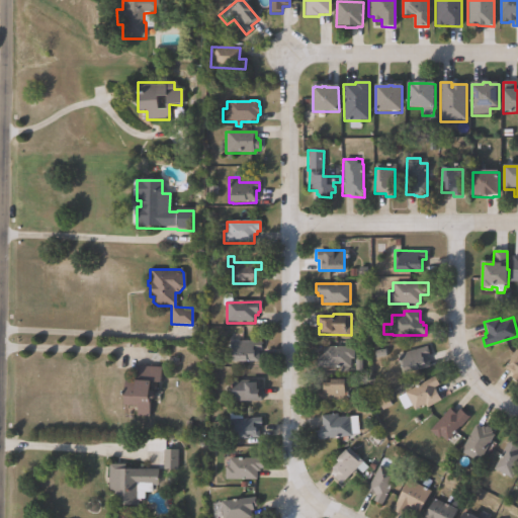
[(237,338),(237,342),(261,342),(261,351),(257,351),(257,364),(233,364),(233,363),(229,363),(230,338),(237,338)]
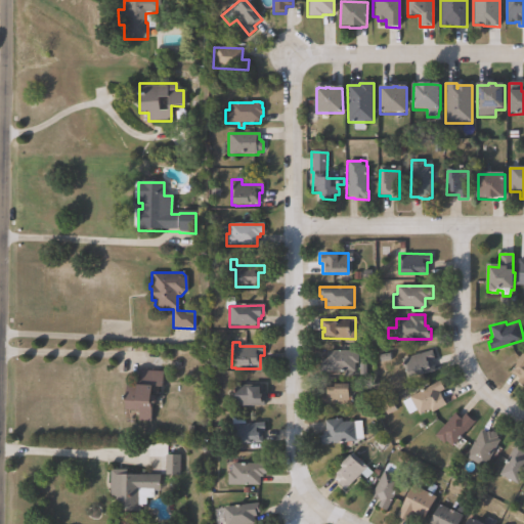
[(351,372),(351,377),(343,377),(343,372),(319,372),(319,358),(325,358),(325,350),(356,350),(356,362),(353,362),(353,372),(351,372)]
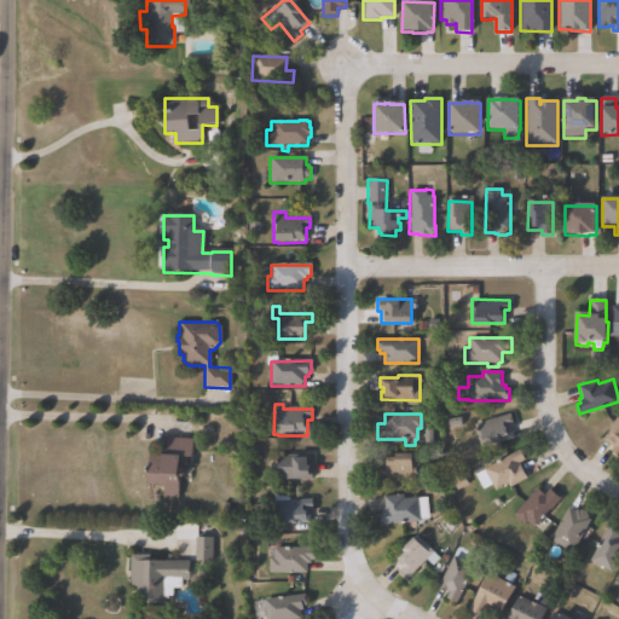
[(512,438),(480,446),(474,423),(510,414),(513,424),(509,426),(512,438)]
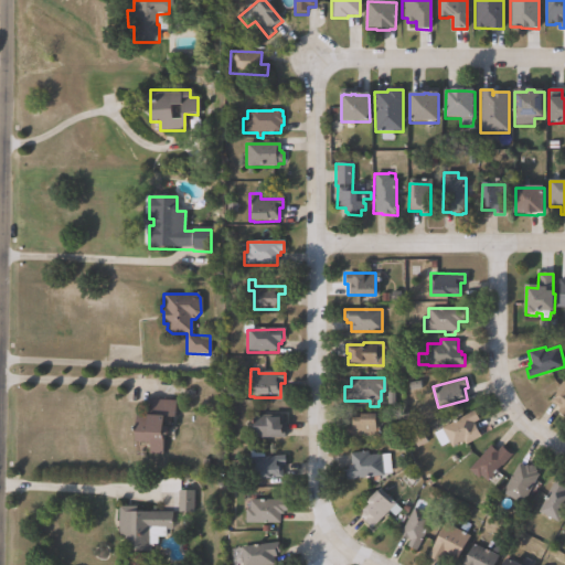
[(564,416),(557,411),(560,408),(550,401),(564,379),(564,416)]
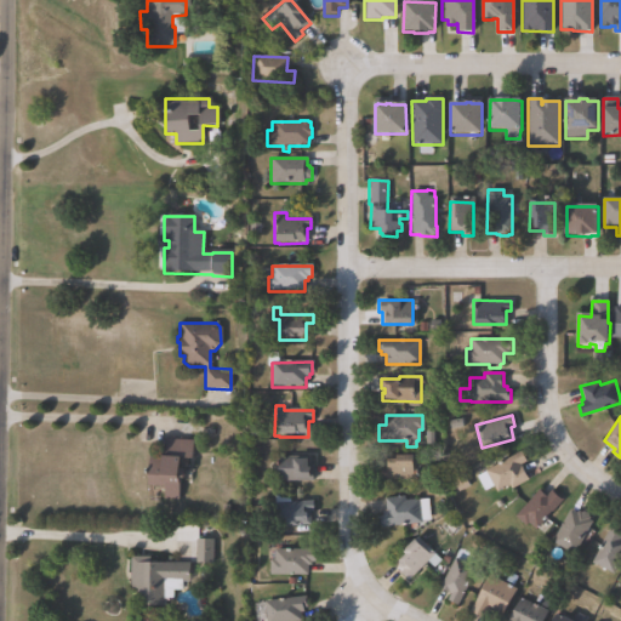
[(192,440),(191,457),(184,456),(183,478),(178,477),(177,500),(164,499),(165,485),(148,484),(151,454),(161,455),(163,438),(192,440)]
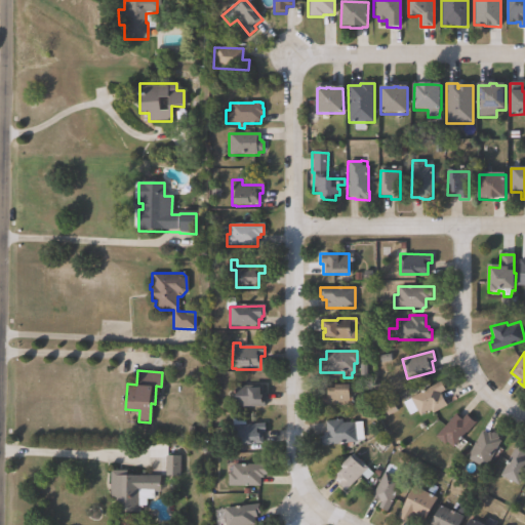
[(446,405),(432,413),(431,410),(419,415),(417,411),(410,414),(403,402),(410,398),(409,397),(440,380),(445,390),(440,393),(446,405)]
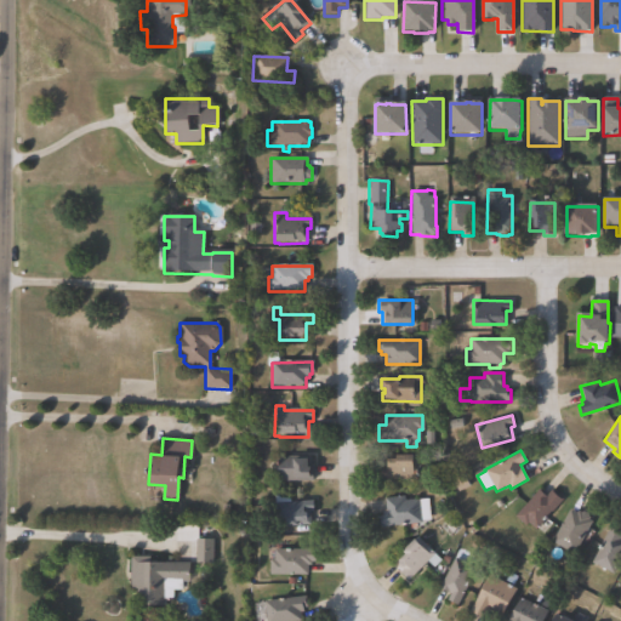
[(412,454),(412,455),(416,455),(416,479),(380,479),(380,467),(383,467),(383,457),(396,457),(396,454),(412,454)]
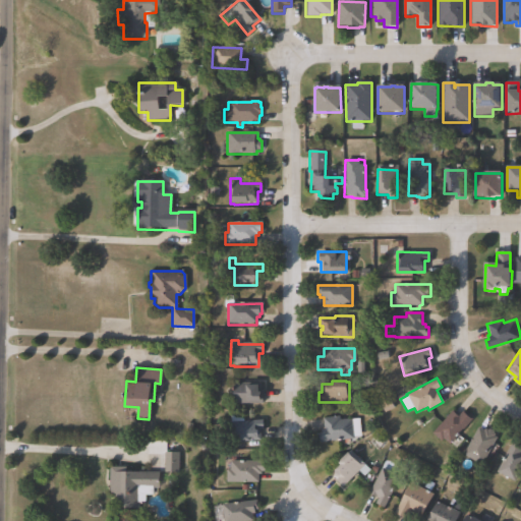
[(258,382),(259,390),(262,390),(263,403),(233,404),(232,385),(251,384),(251,383),(258,382)]
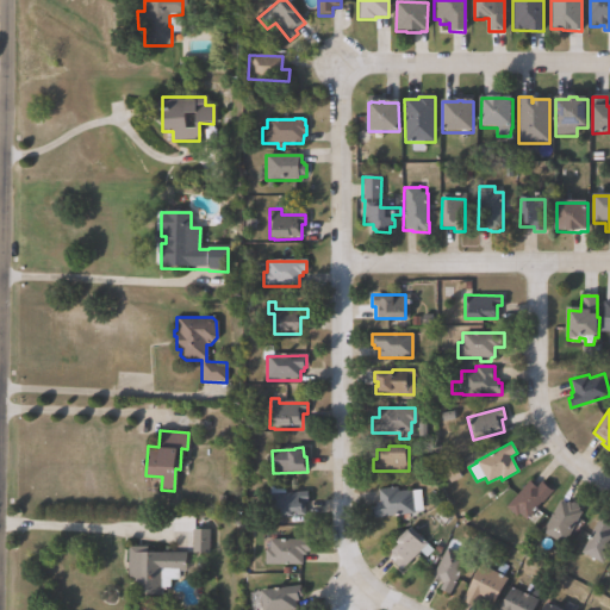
[(529,480),(536,486),(541,481),(552,491),(526,520),(520,512),(516,516),(505,506),(529,480)]
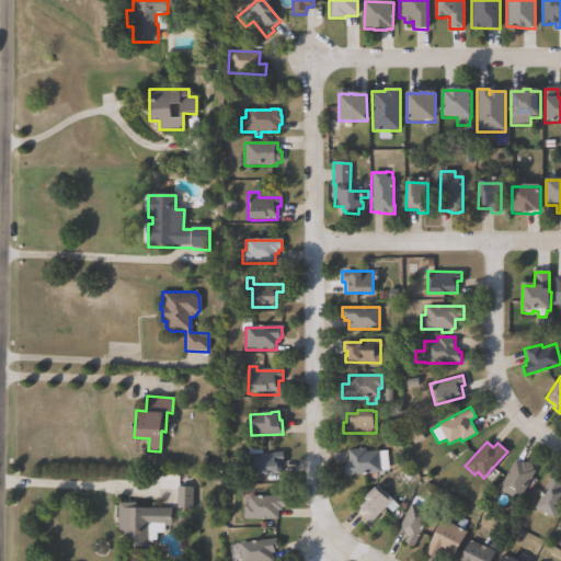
[(365,448),(365,451),(386,450),(387,469),(379,470),(379,472),(343,476),(342,465),(345,465),(345,461),(347,461),(346,449),(365,448)]
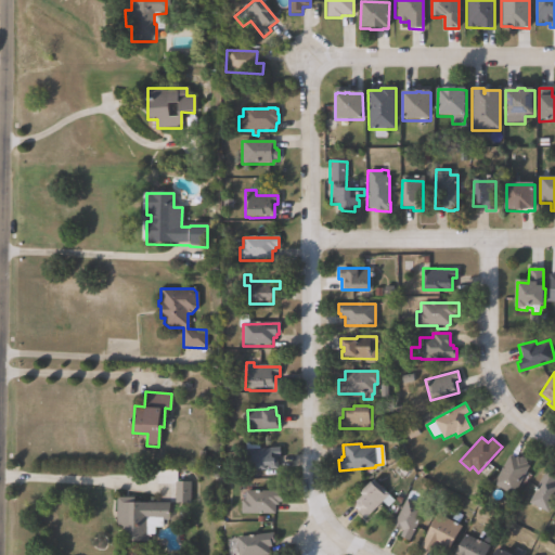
[(275,456),(275,462),(276,462),(276,468),(250,470),(249,456),(246,456),(245,449),(279,447),(280,456),(275,456)]
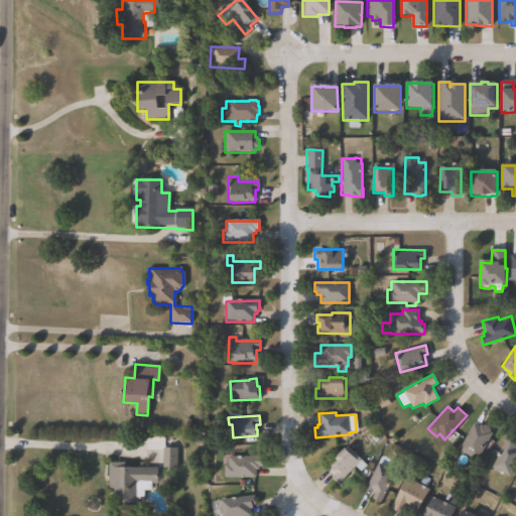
[(473,423),(479,426),(480,424),(483,425),(485,425),(488,426),(489,429),(490,429),(489,431),(491,432),(477,460),(459,450),(473,423)]
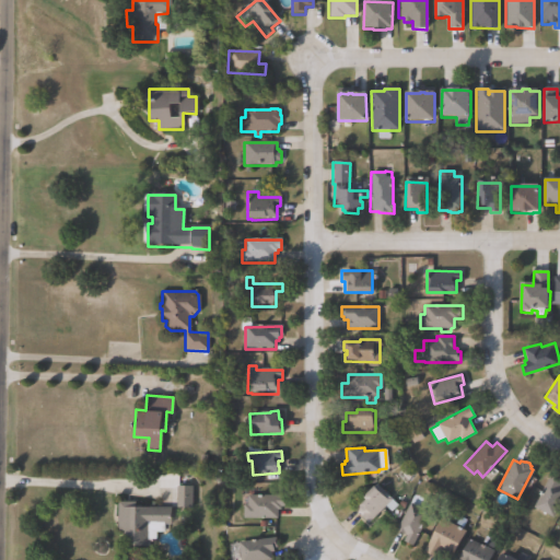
[(559,502),(552,517),(534,508),(550,474),(559,478),(558,481),(559,482),(559,502)]
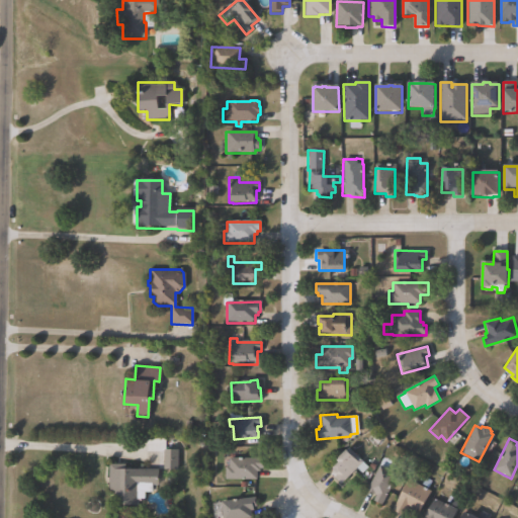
[(361,462),(339,483),(333,477),(335,476),(328,467),(336,459),(335,459),(348,447),(361,462)]
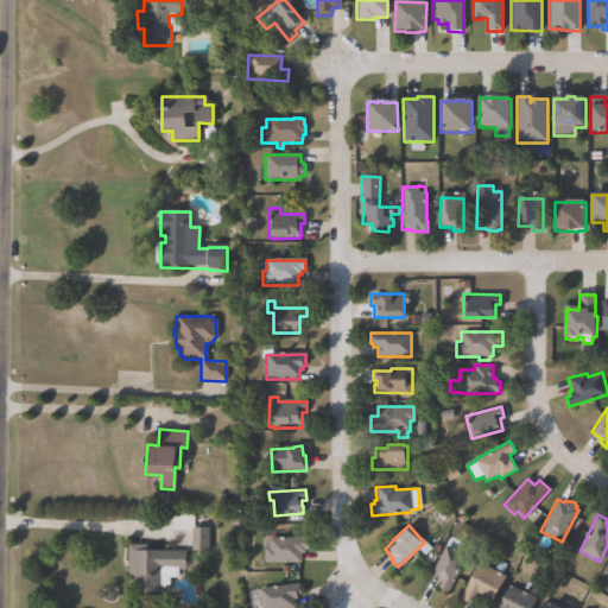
[(207,550),(191,550),(191,527),(207,527),(207,550)]
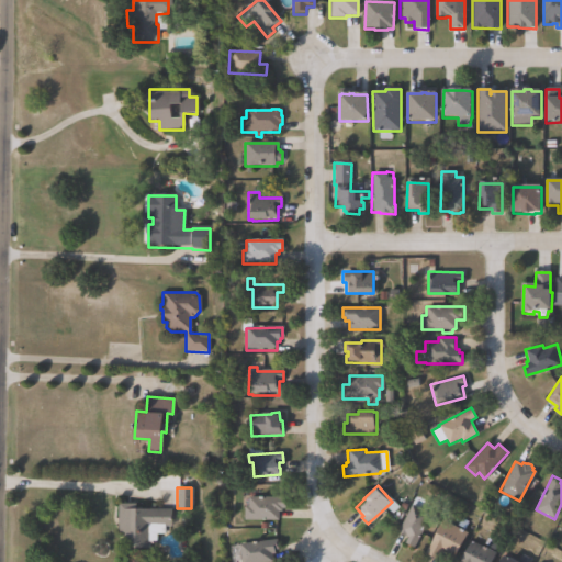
[(284,497),(284,510),(278,510),(278,520),(244,519),(244,506),(247,506),(247,496),(284,497)]
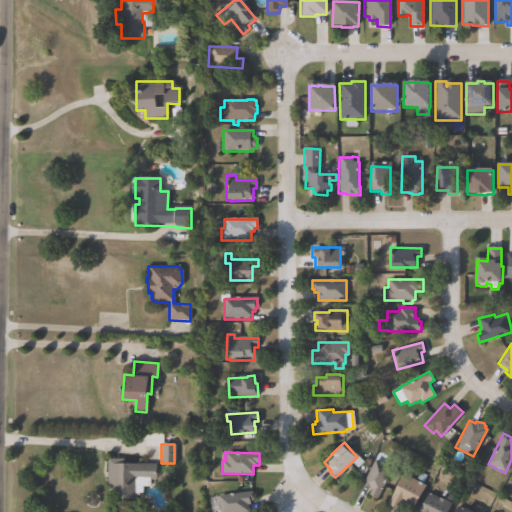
[(124,458),(124,463),(155,463),(155,478),(135,479),(135,498),(111,499),(111,485),(107,485),(107,458),(124,458)]
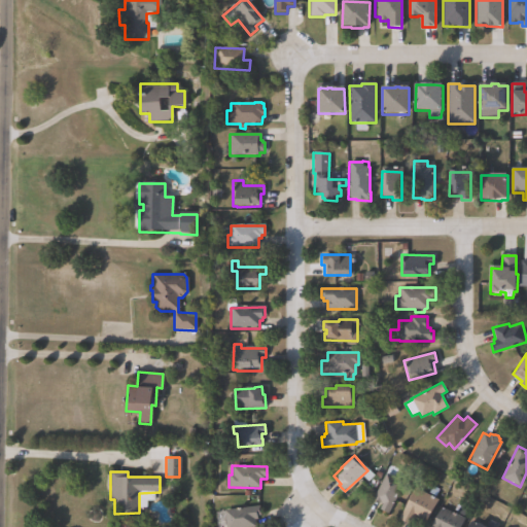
[(402,483),(387,513),(379,508),(381,503),(372,498),(385,473),(402,483)]
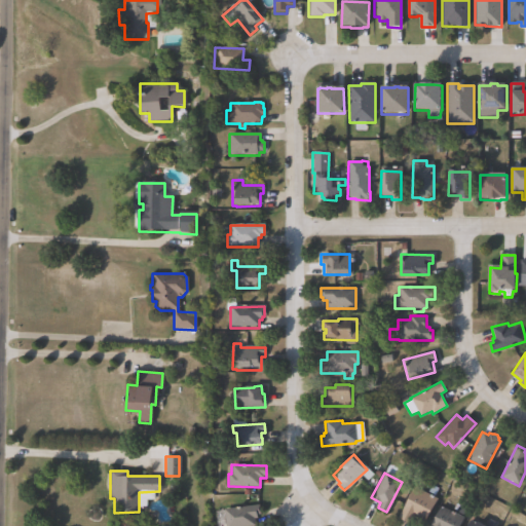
[(436,499),(420,525),(413,525),(397,517),(413,487),(436,499)]
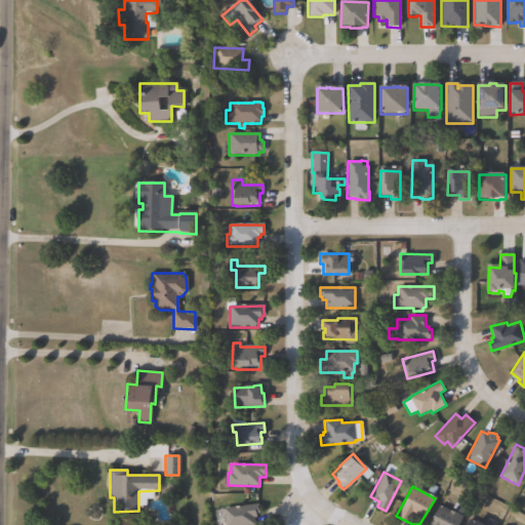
[(254,524),(225,524),(224,508),(258,503),(259,513),(256,514),(256,518),(253,518),(254,524)]
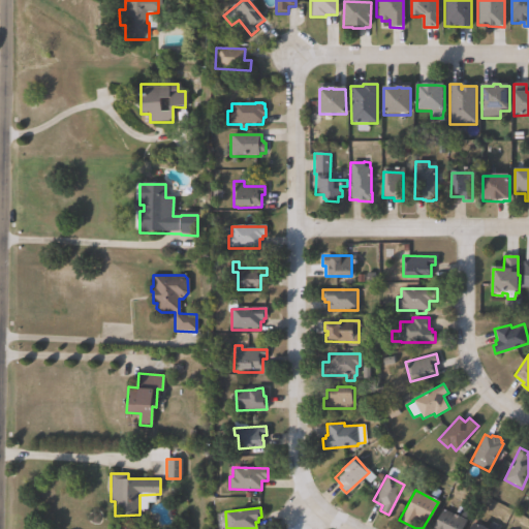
[(465,521),(461,528),(432,528),(442,509),(465,521)]
